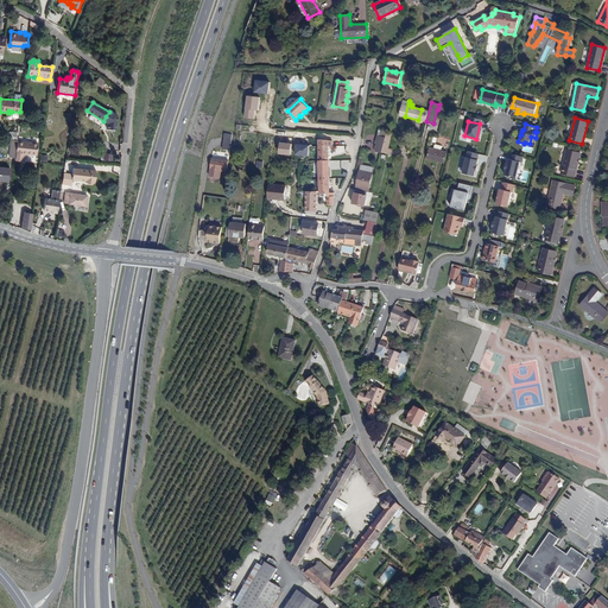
[(381,152),(387,132),(380,131),(379,135),(375,151),(381,152)]
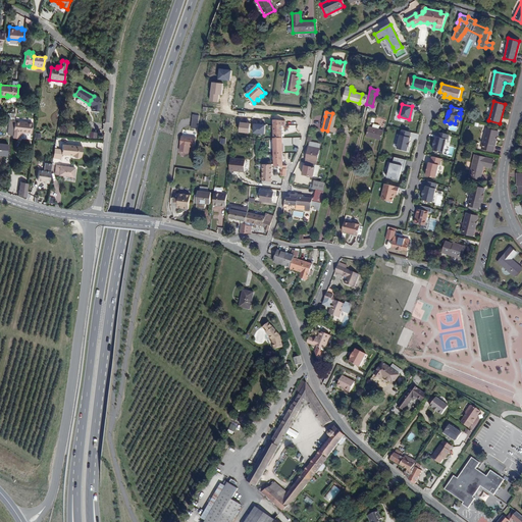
[(336,114),(332,113),(327,131),(332,133),(333,127),(336,114)]
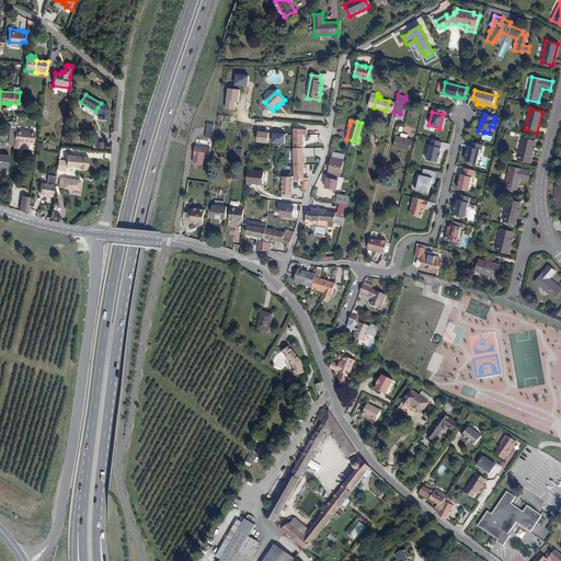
[(309,181),(309,178),(304,178),(304,124),(295,123),(295,136),(294,145),(295,175),(295,178),(295,179),(296,179),(302,179),(302,181),(309,181)]
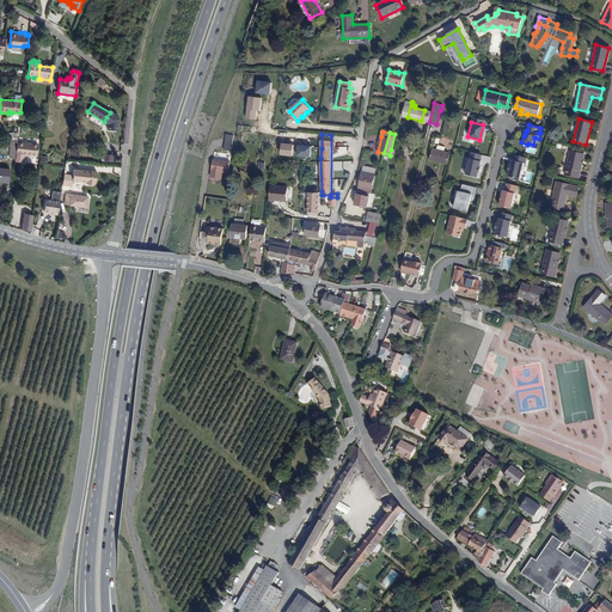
[(226,135),(224,151),(231,152),(233,136),(226,135)]
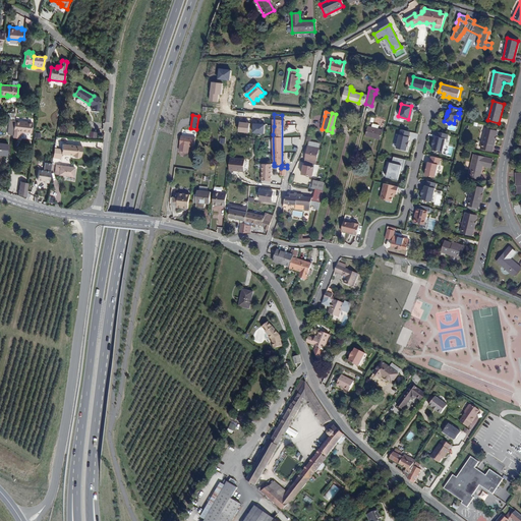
[(13,131),(24,132),(25,122),(14,121),(13,131)]
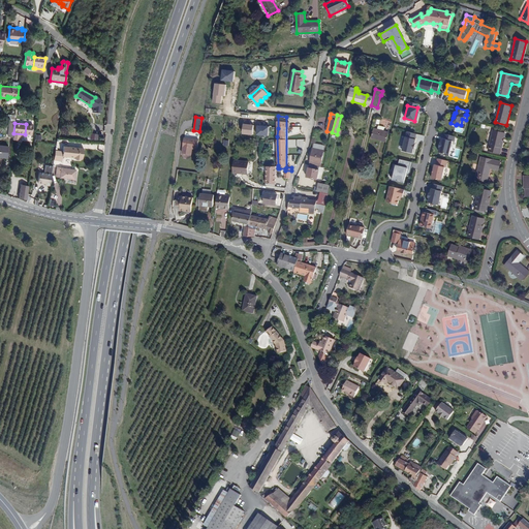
[(374,128),(372,138),(386,142),(389,132),(383,131),(384,127),(378,125),(377,129),(374,128)]
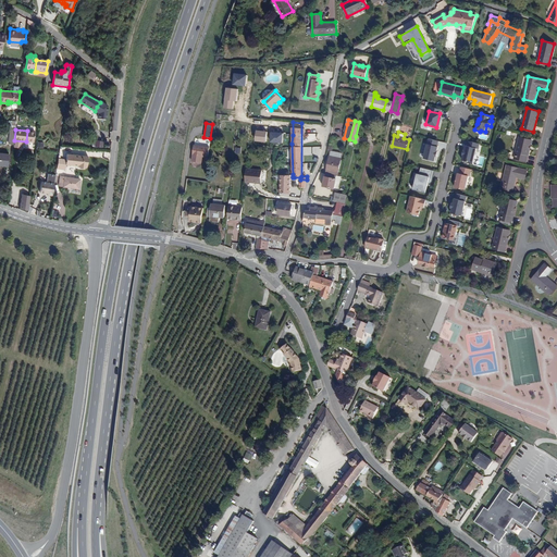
[(520,136),(515,159),(527,161),(531,140),(523,138),(523,137),(520,136)]
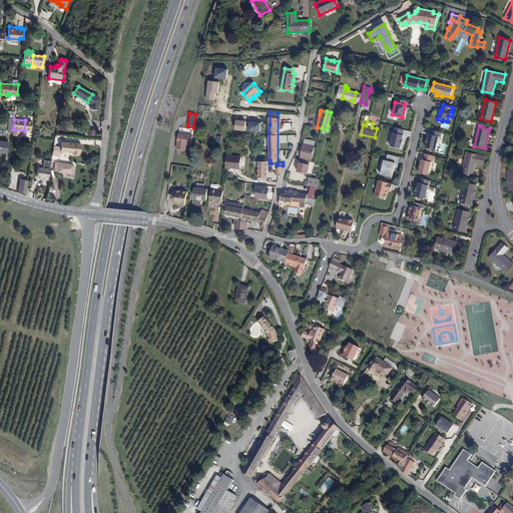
[(390,146),(400,148),(401,144),(402,144),(403,140),(402,139),(404,135),(403,135),(404,130),(395,127),(390,146)]
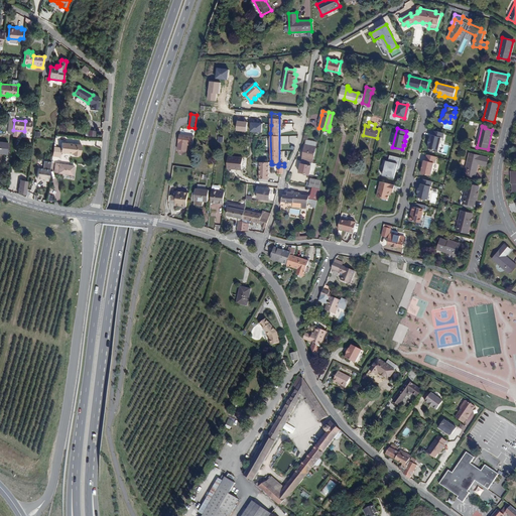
[(428,148),(438,150),(441,137),(443,138),(444,133),(433,131),(432,135),(431,135),(430,139),(429,139),(428,143),(429,144),(428,148)]
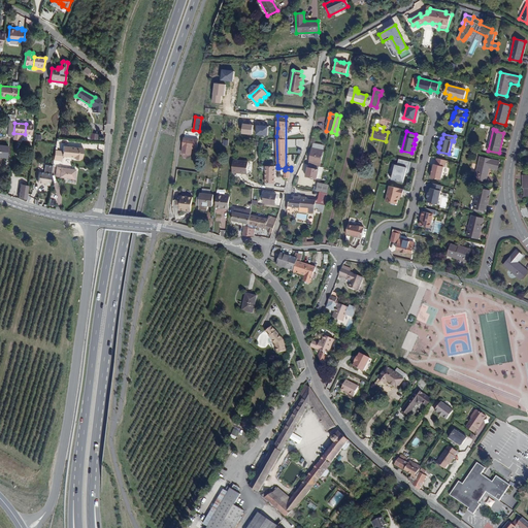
[(198,139),(184,137),(182,153),(191,154),(192,149),(197,150),(198,139)]
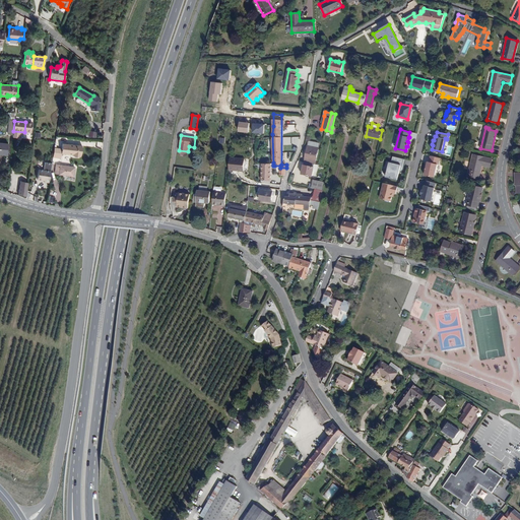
[(55,148),(54,157),(60,158),(61,153),(68,154),(70,153),(74,157),(78,157),(81,155),(82,146),(62,144),(62,149),(55,148)]
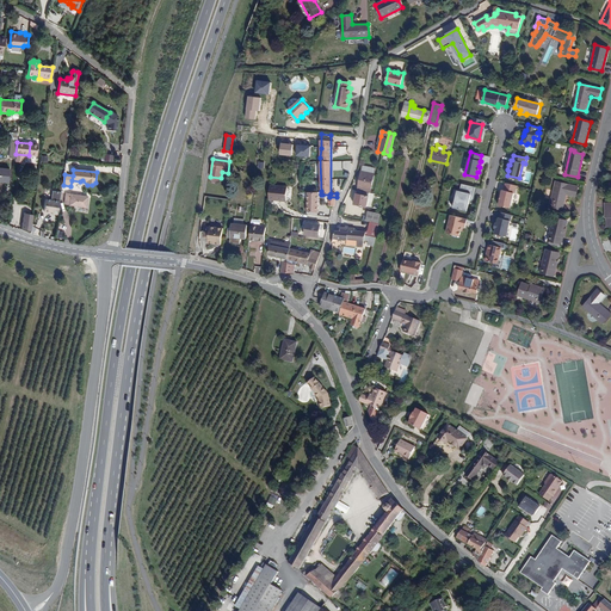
[(371,189),(375,173),(362,171),(358,186),(371,189)]
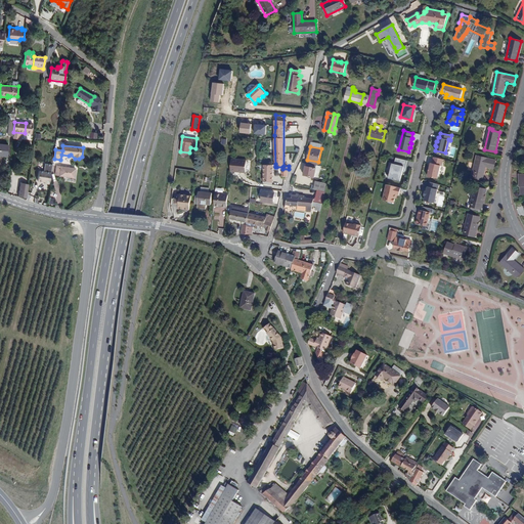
[(477,156),(472,177),(483,180),(486,167),(493,169),(496,160),(477,156)]
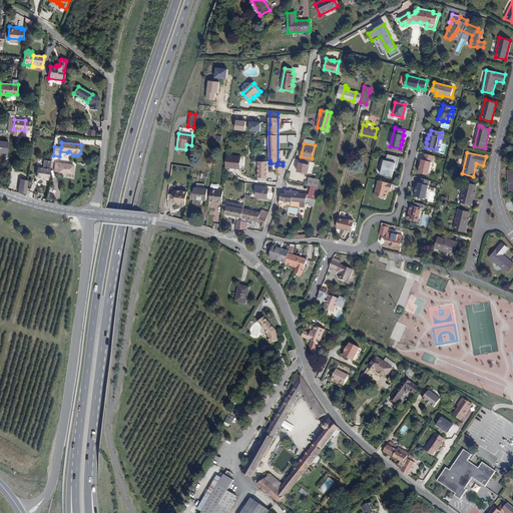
[(419,172),(428,174),(431,162),(433,162),(434,156),(425,153),(423,160),(422,159),(419,172)]
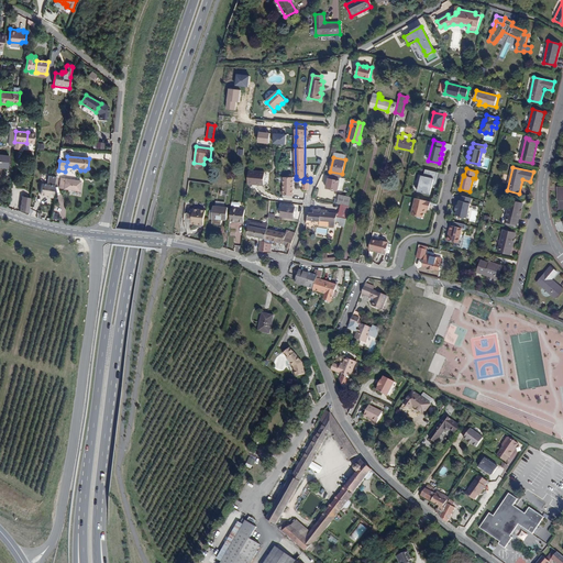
[(417,191),(430,195),(432,185),(434,185),(438,173),(426,169),(423,176),(419,175),(417,180),(420,181),(417,191)]
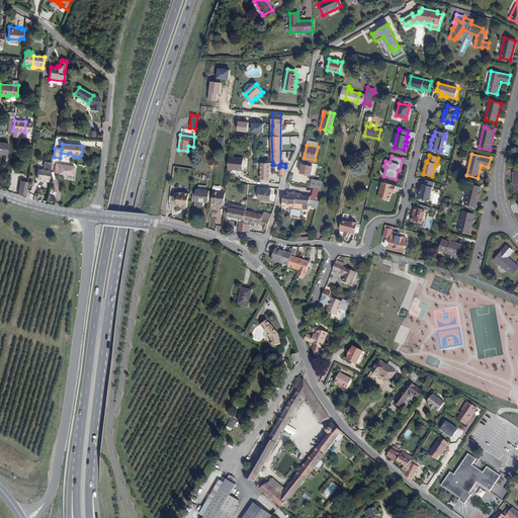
[(229,157),(228,169),(242,170),(243,158),(229,157)]
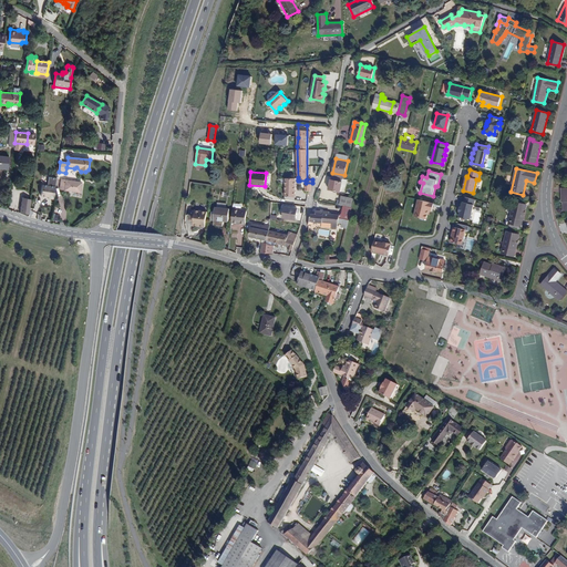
[(342,179),(331,176),(329,189),(339,192),(342,179)]
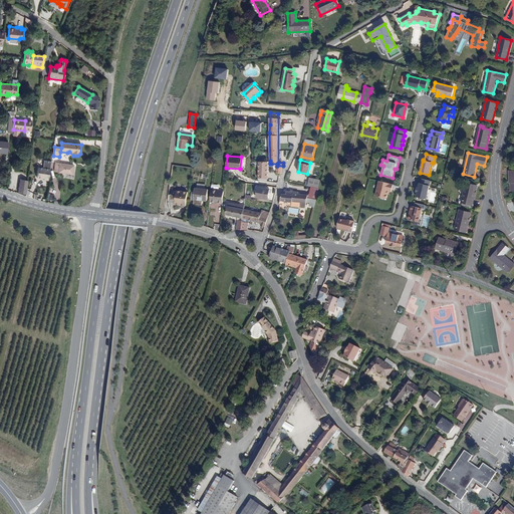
[(259,162),(258,162),(258,167),(258,179),(267,179),(268,163),(259,162)]
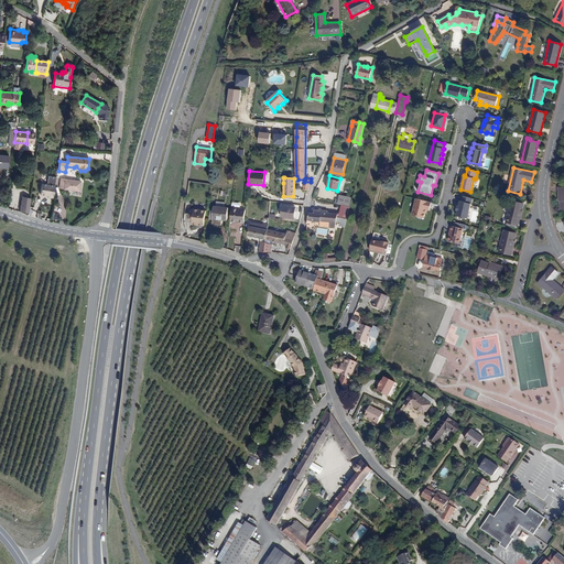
[(61,179),(60,188),(79,191),(80,182),(61,179)]
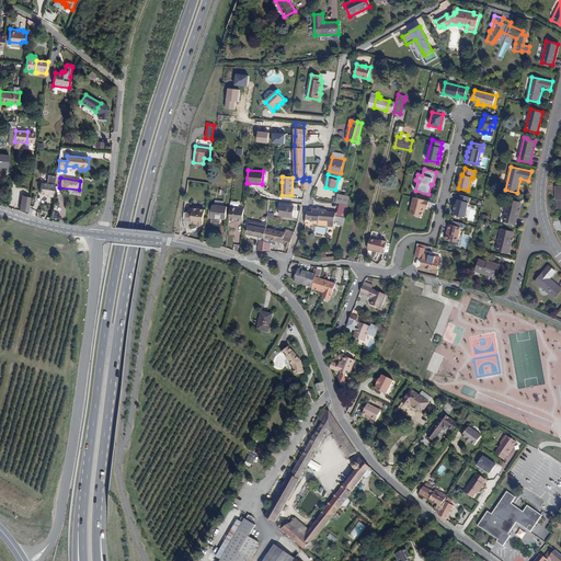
[(308,189),(309,181),(302,181),(302,179),(296,179),(296,182),(298,182),(298,186),(301,186),(301,189),(306,189),(308,189)]
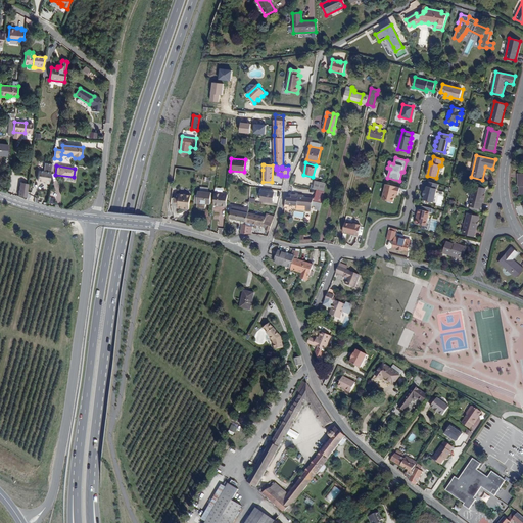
[(48,184),(50,173),(38,171),(37,181),(44,182),(44,183),(48,184)]
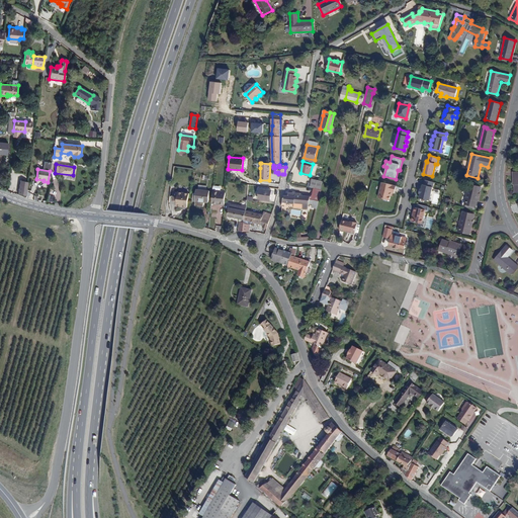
[(321,189),(323,181),(317,180),(314,179),(313,187),(321,189)]
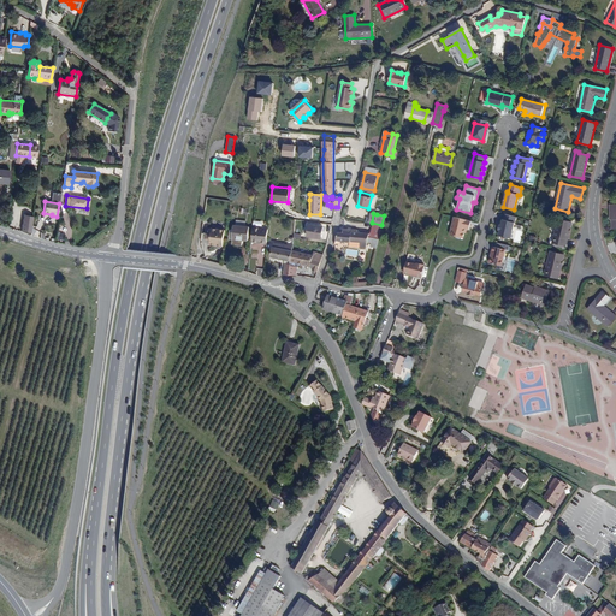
[(498,236),(510,238),(516,217),(505,214),(504,220),(503,220),(501,225),(499,225),(498,230),(501,230),(498,236)]
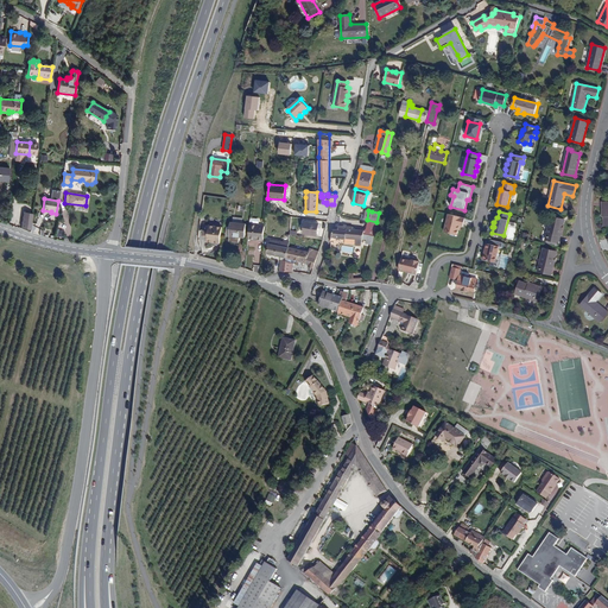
[(21,214),(20,230),(30,232),(31,215),(21,214)]
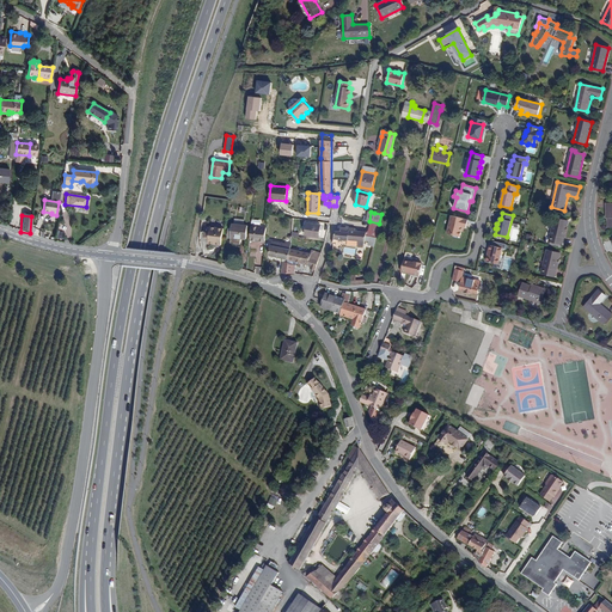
[(447,233),(460,237),(461,231),(463,227),(464,227),(466,227),(467,220),(451,215),(447,233)]
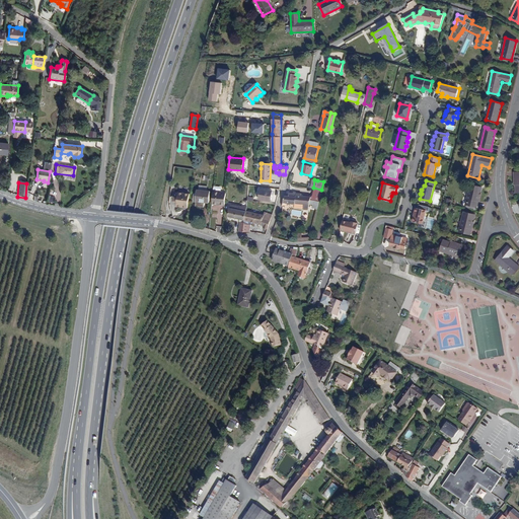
[(470,184),(465,205),(476,207),(482,188),(470,184)]
